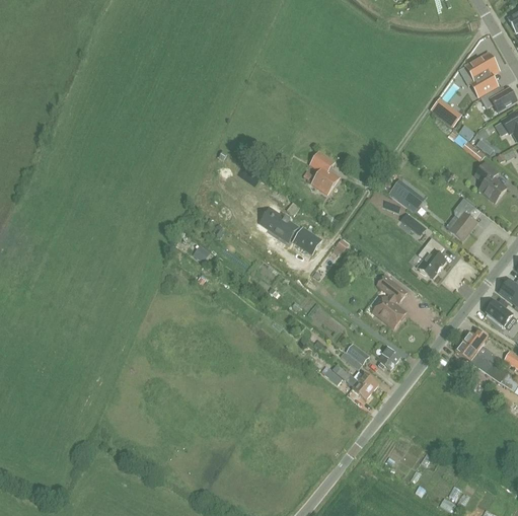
[(517,11),(506,18),(514,32),(517,29),(517,11)]
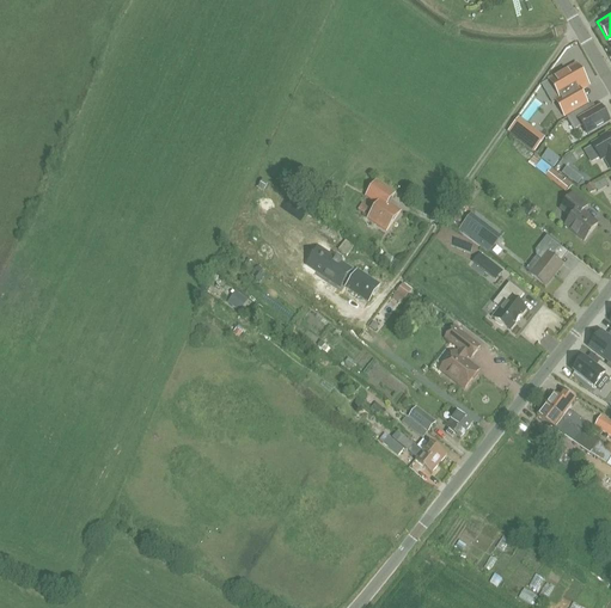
[(575,62),(549,78),(558,96),(555,98),(555,99),(563,114),(580,104),(584,102),(585,102),(586,100),(579,87),(587,83),(575,62)]
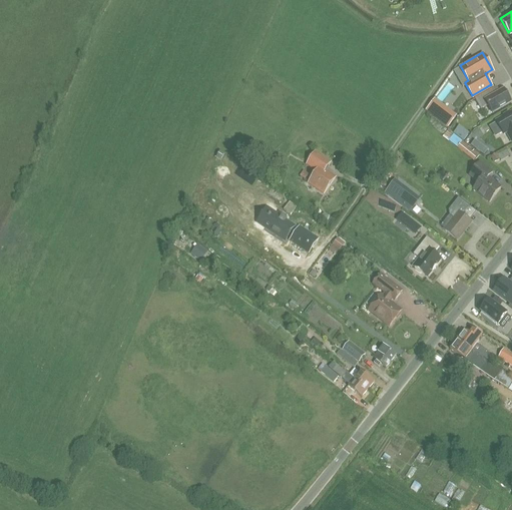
[(490,95),(486,89),(474,96),(480,107),(487,102),(492,111),(510,100),(507,95),(509,94),(505,88),(503,89),(503,87),(499,90),(490,95)]
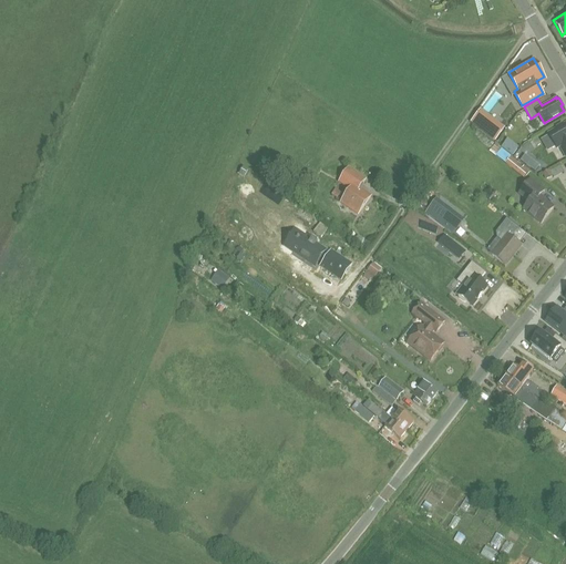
[(479,109),(471,120),(494,137),(502,126),(479,109)]
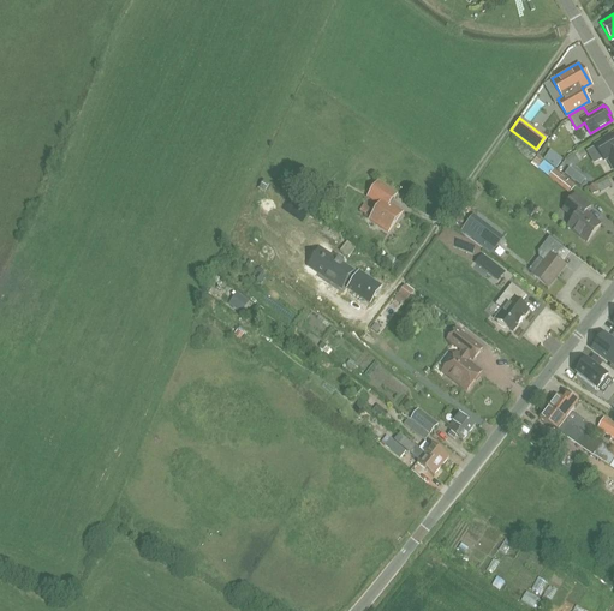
[(613,166),(613,131),(594,143),(603,157),(607,156),(613,167),(613,166)]
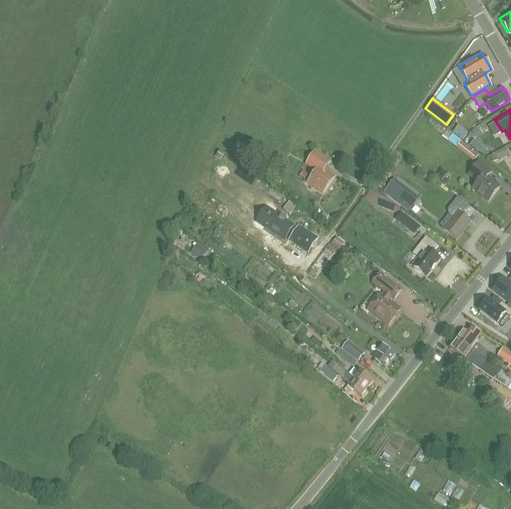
[(446,139),(447,138),(455,145),(472,159),(478,153),(461,138),(452,132),(446,127),(440,134),(446,139)]
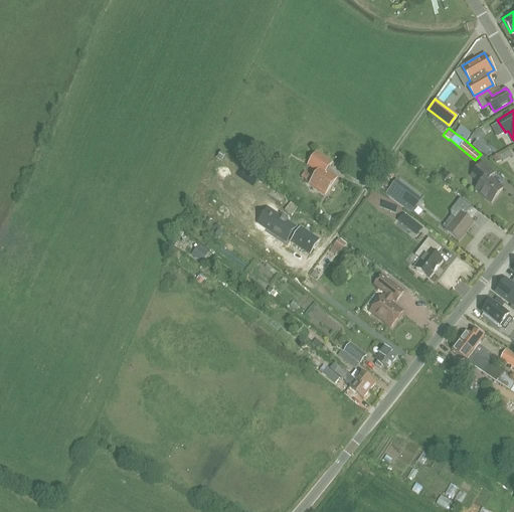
[(465,128),(459,135),(465,139),(470,132),(465,128)]
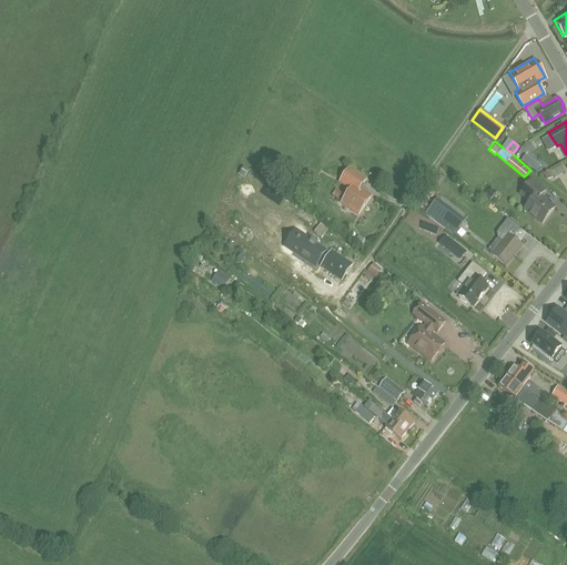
[(525,153),(520,160),(526,163),(535,170),(539,164),(530,158),(525,153)]
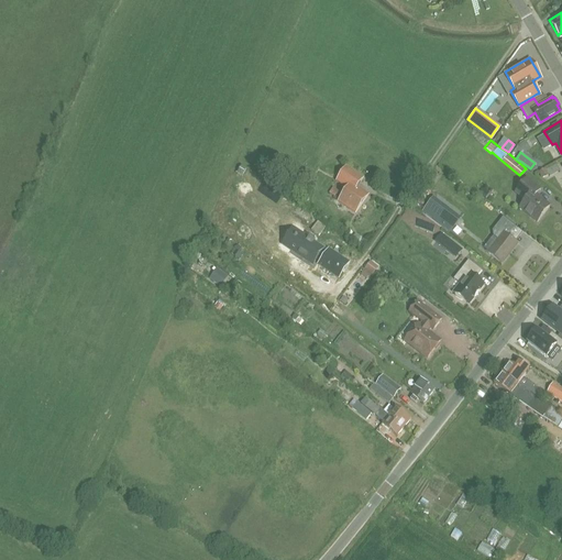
[(354,210),(366,193),(355,185),(362,176),(345,164),(338,176),(349,183),(338,199),(354,210)]
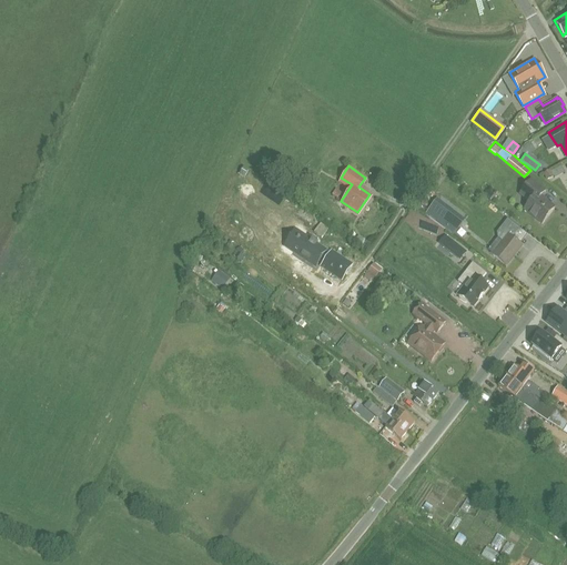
[(549,168),(542,172),(545,178),(553,173),(549,168)]
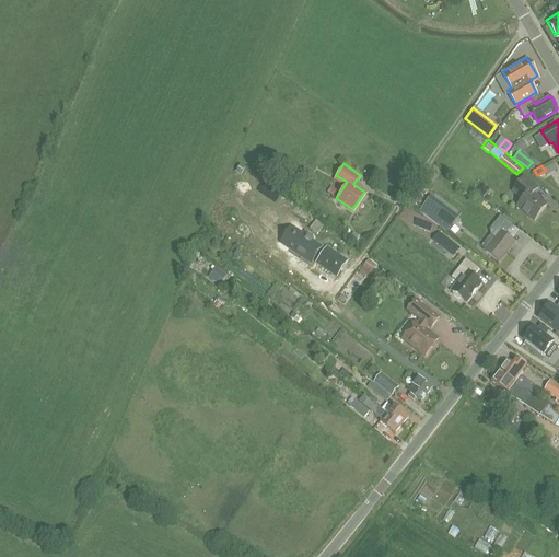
[(295,173),(287,186),(290,188),(287,192),(295,198),(303,188),(298,185),(302,178),(295,173)]
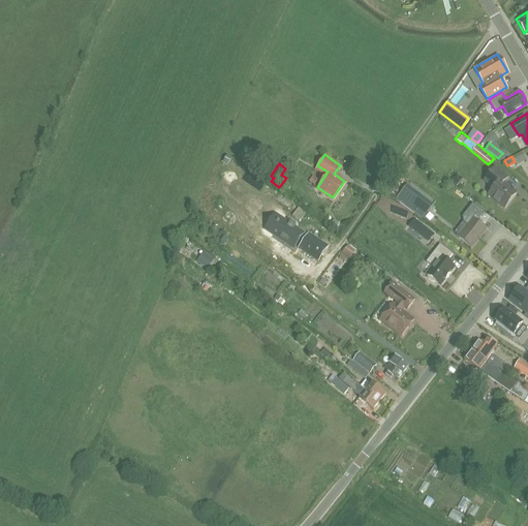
[(503,206),(516,191),(502,181),(506,176),(494,165),(484,178),(493,186),(488,193),(503,206)]
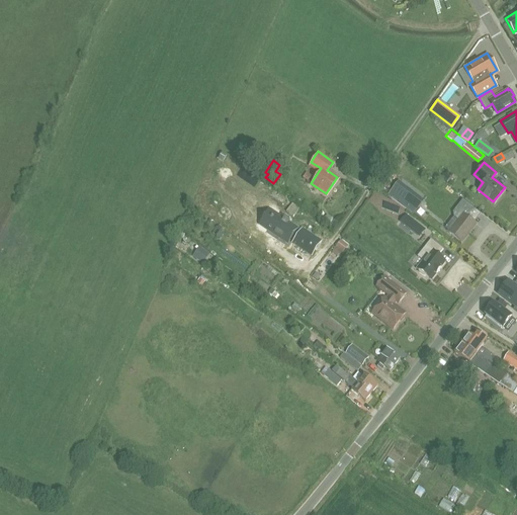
[(413,194),(405,205),(413,211),(421,201),(413,194)]
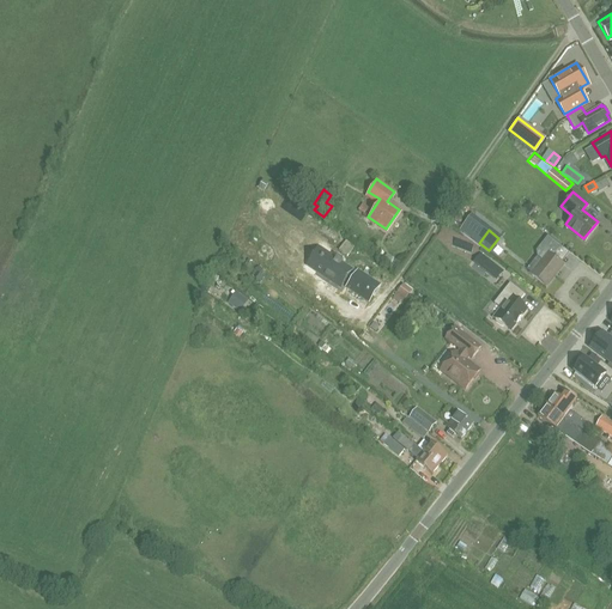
[(535,254),(526,267),(531,272),(545,284),(563,262),(561,260),(551,253),(559,242),(547,232),(535,248),(535,254)]
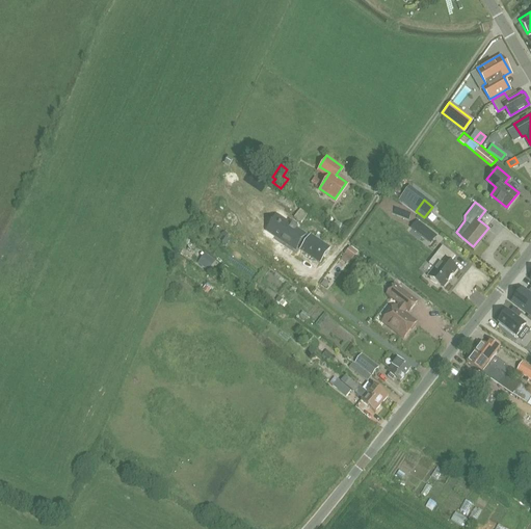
[(297,219),(302,211),(295,207),(290,215),(297,219)]
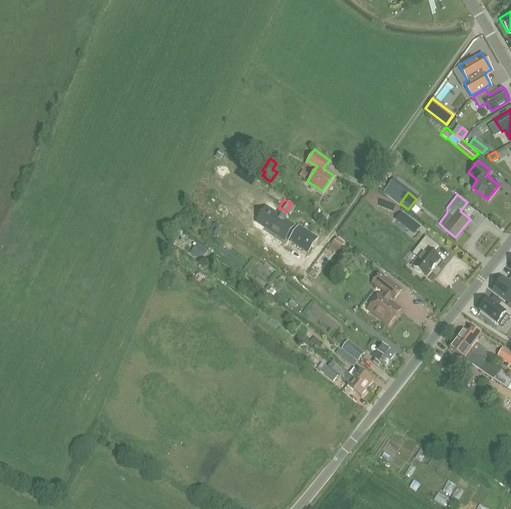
[(263,224),(263,225),(277,234),(278,232),(285,236),(293,225),(293,224),(284,218),(286,216),(281,213),(280,215),(273,210),(272,210),(269,214),(268,214),(266,216),(268,217),(263,224)]
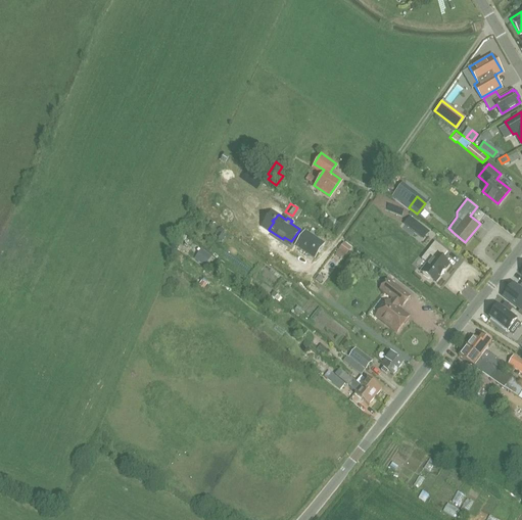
[(413,229),(418,223),(409,216),(404,222),(413,229)]
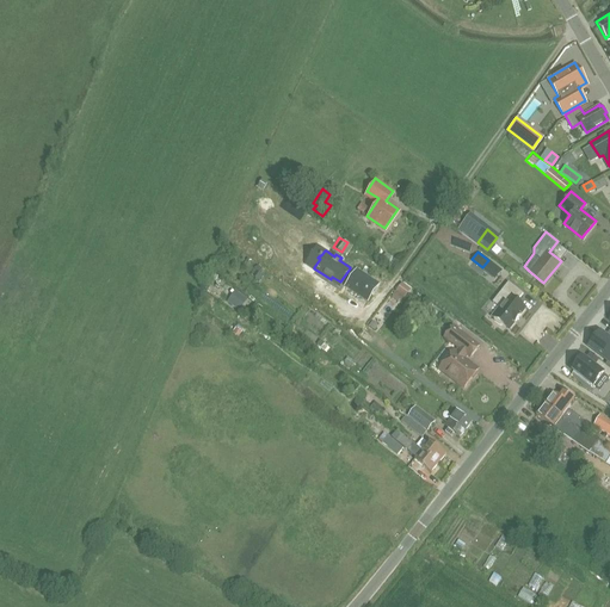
[(263,272),(259,270),(254,266),(250,272),(254,276),(253,276),(258,279),(263,272)]
